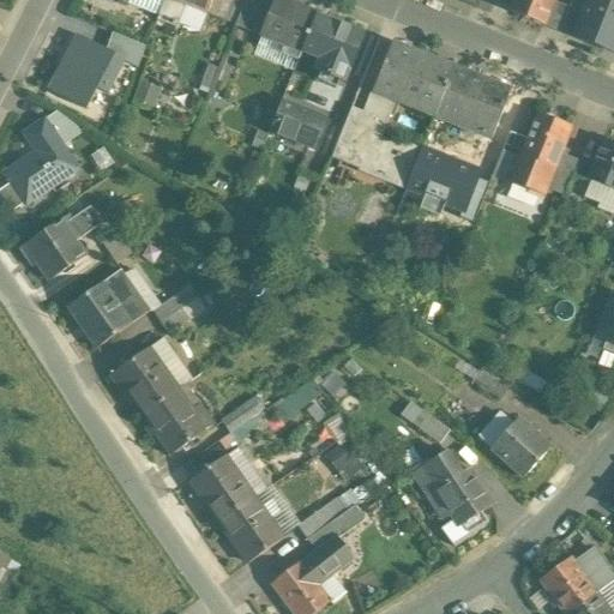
[(130,0),(130,4),(160,16),(164,0),(130,0)]
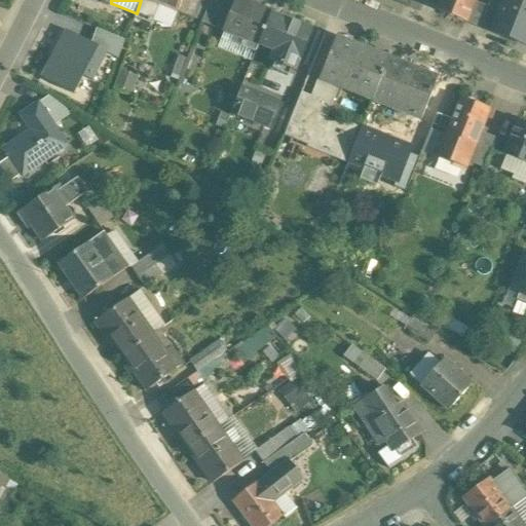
[(159,5),(147,0),(141,0),(137,13),(135,17),(151,24),(159,5)]
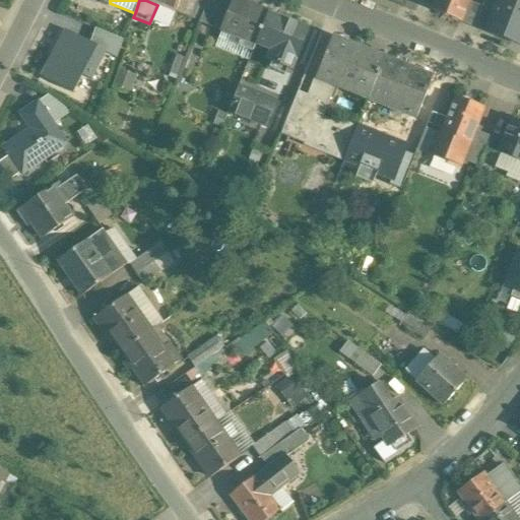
[(145,0),(157,5),(176,12),(180,0),(145,0)]
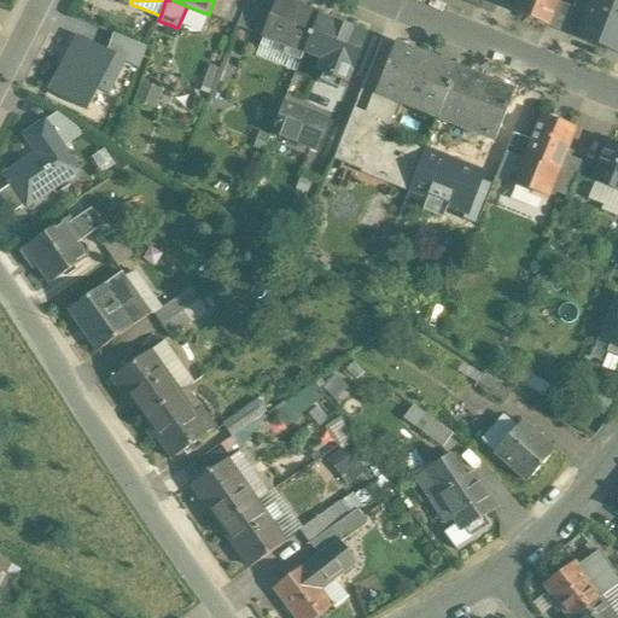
[(234,0),(214,0),(209,15),(227,22),(234,0)]
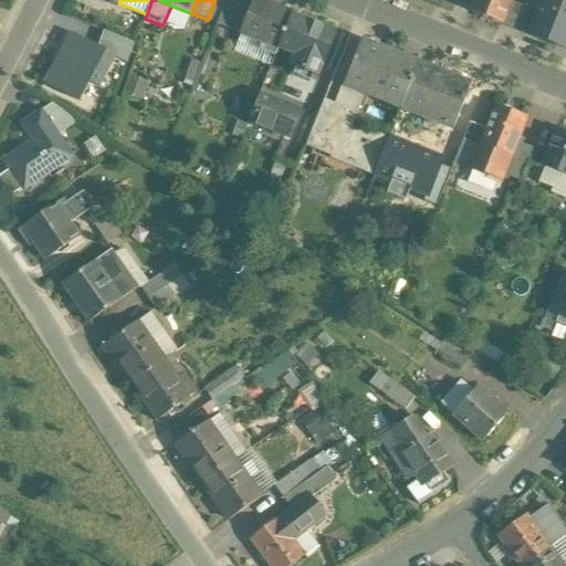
[(218,24),(227,0),(215,0),(208,20),(218,24)]
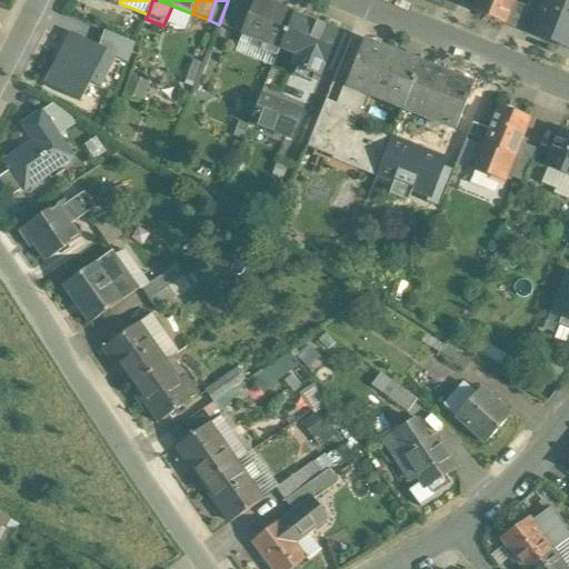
[(255,1),(250,0),(228,0),(219,25),(241,33),(255,1)]
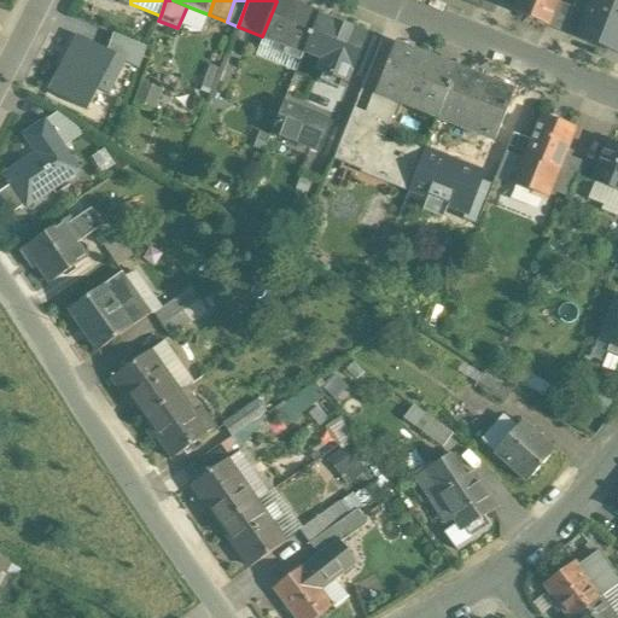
[(319,16),(279,0),(277,0),(277,1),(262,36),(304,53),(319,17),(319,16)]
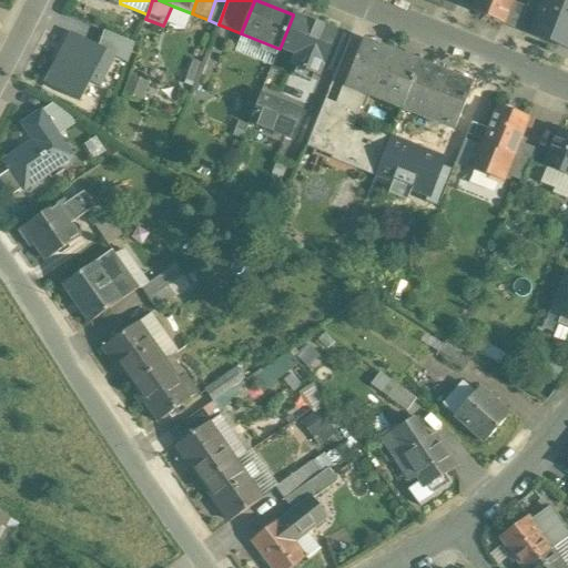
[(475,0),(470,11),(504,24),(513,2),(514,0),(475,0)]
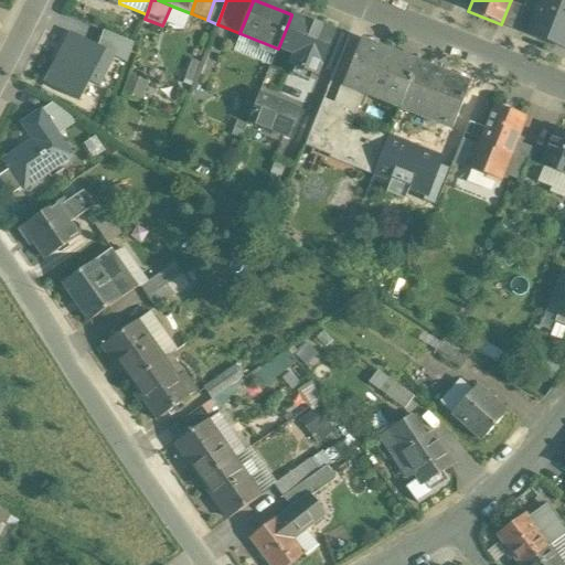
[(543,0),(529,35),(564,50),(564,49),(564,1),(562,0),(543,0)]
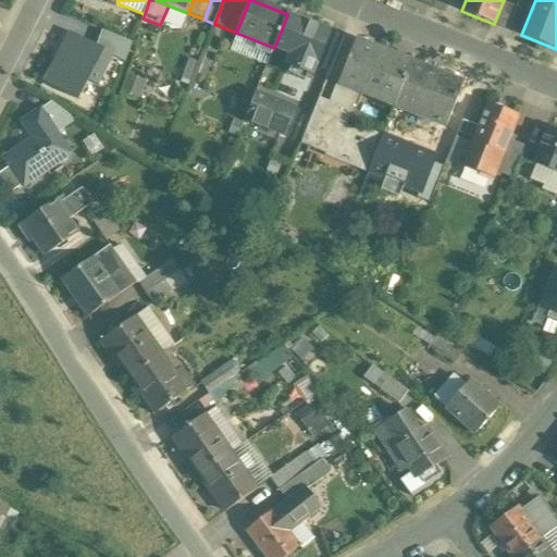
[(517,8),(503,2),(494,24),(508,29),(517,8)]
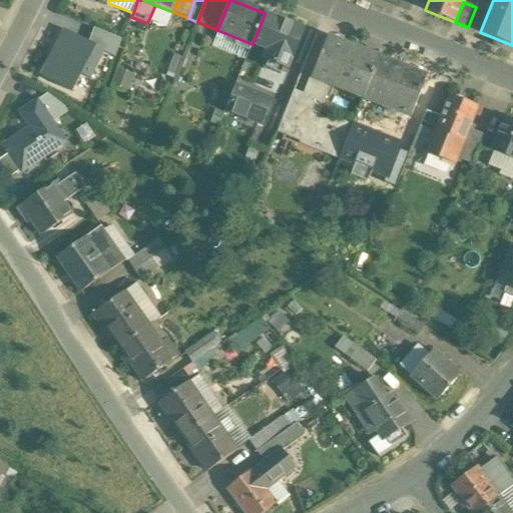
[(299,27),(265,14),(252,44),(268,50),(287,58),(299,27)]
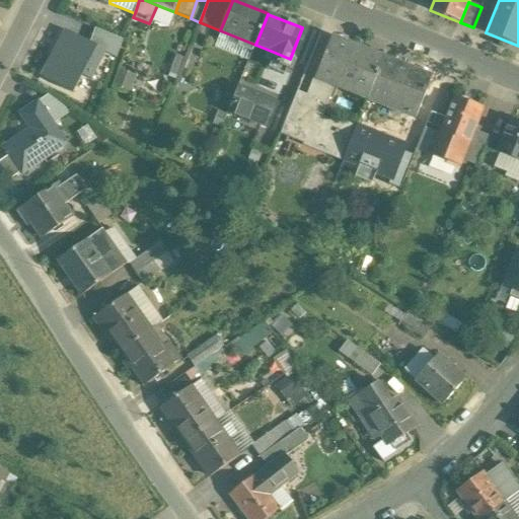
[(292,71),(294,67),(308,29),(302,27),(290,59),(271,51),(267,61),(292,71)]
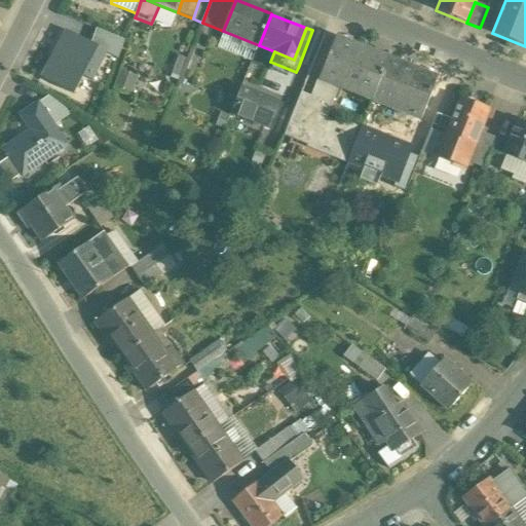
[(41,79),(73,96),(83,76),(90,80),(106,50),(67,31),(41,79)]
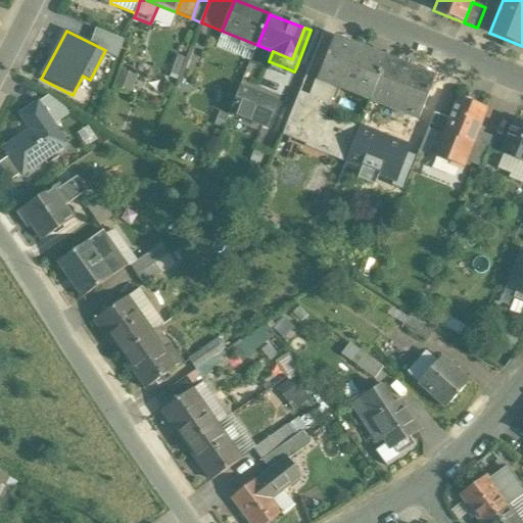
[(349,45),(333,39),(319,76),(338,84),(340,78),(337,77),(349,45)]
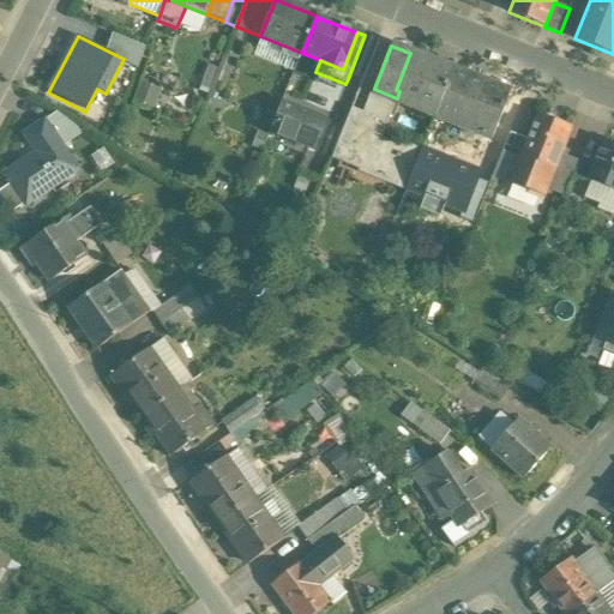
[(453,70),(410,53),(396,90),(399,91),(439,108),(453,70)]
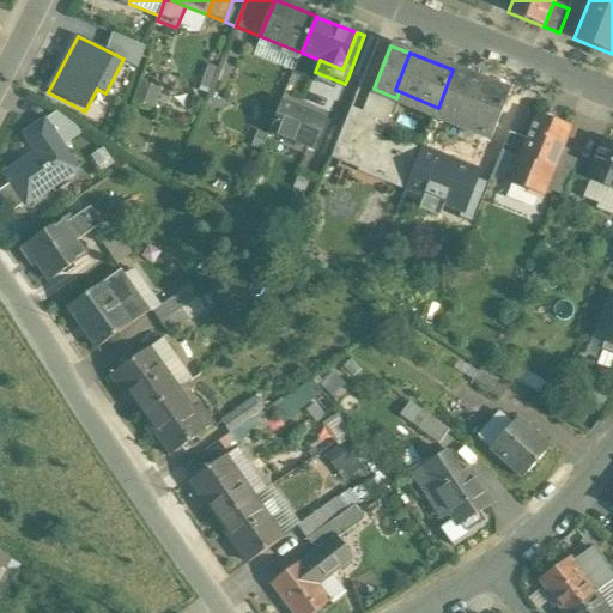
[(510,92),(453,70),(438,108),(435,117),(490,139),(491,140),(496,127),(510,92)]
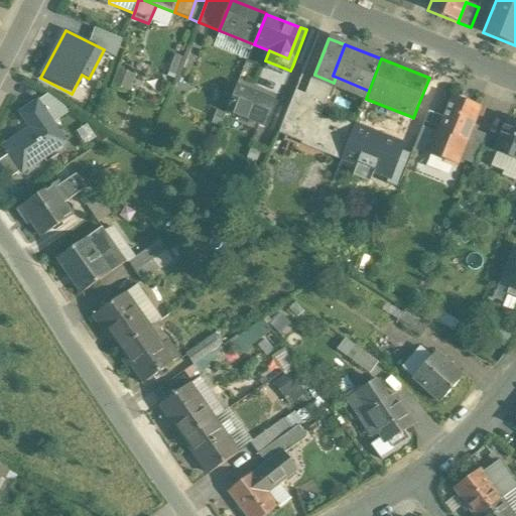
[(333,123),(319,118),(334,83),(314,75),(300,112),(289,138),(342,158),(349,139),(350,139),(355,127),(335,119),(333,123)]
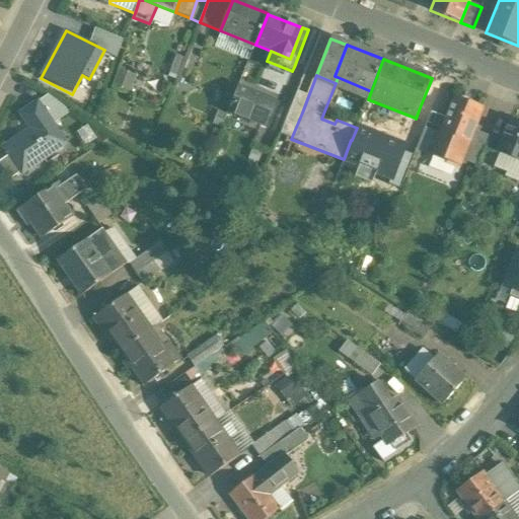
[(278,100),(239,85),(228,113),(265,128),(269,118),(271,119),(278,100)]
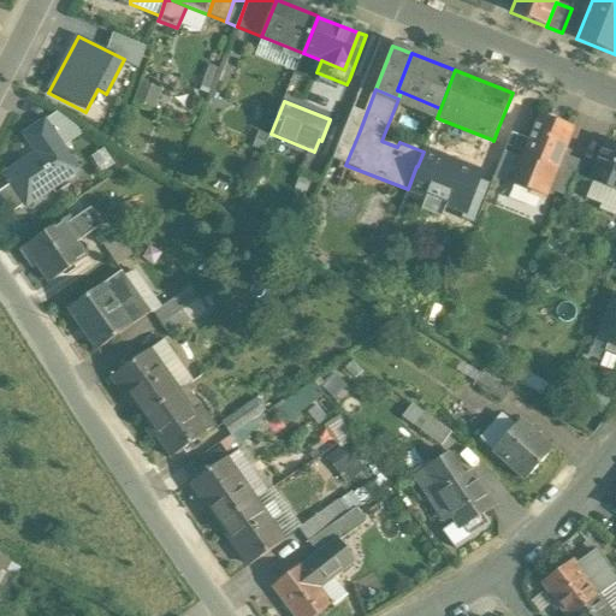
[(82,134),(57,113),(43,122),(61,148),(82,134)]
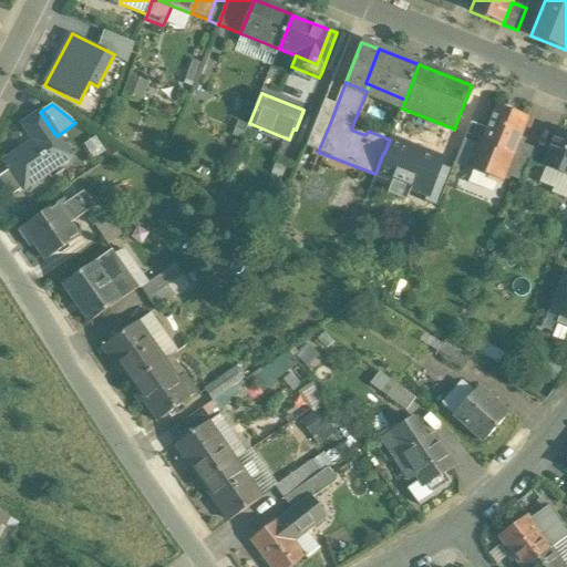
[(486,130),(480,146),(477,145),(467,168),(503,183),(506,174),(518,143),(528,119),(496,105),(486,129),(471,123),(486,130)]
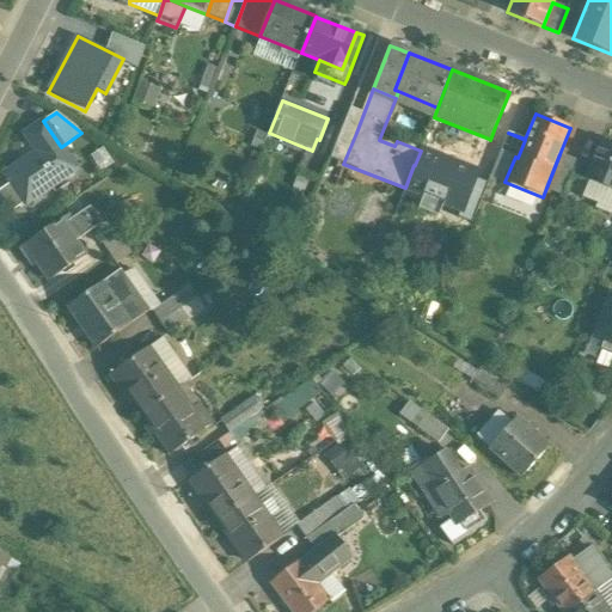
[(61,147),(43,121),(24,134),(37,153),(6,176),(26,204),(77,170),(61,147)]
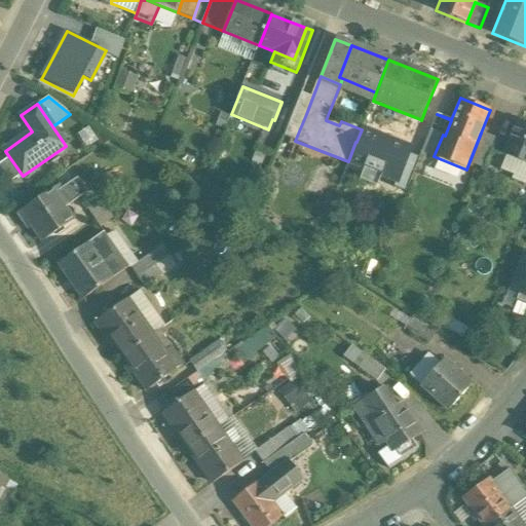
[(306,114),(295,109),(285,136),(295,141),(306,114)]
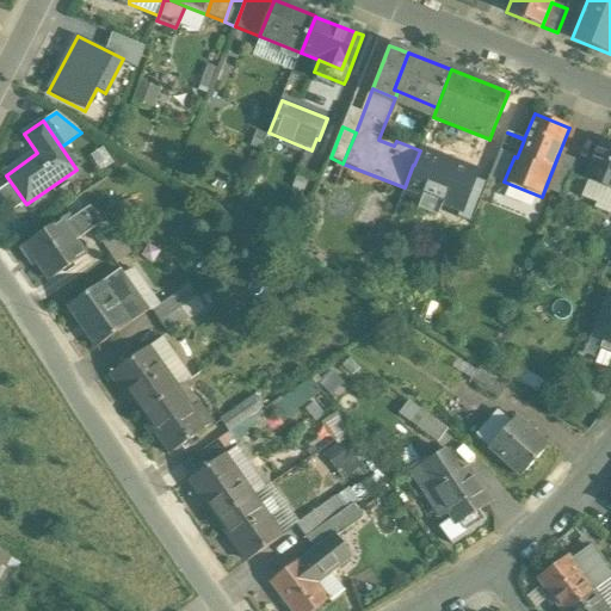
[(507,133),(494,127),(489,140),(488,139),(483,149),(499,155),(500,150),(507,133)]
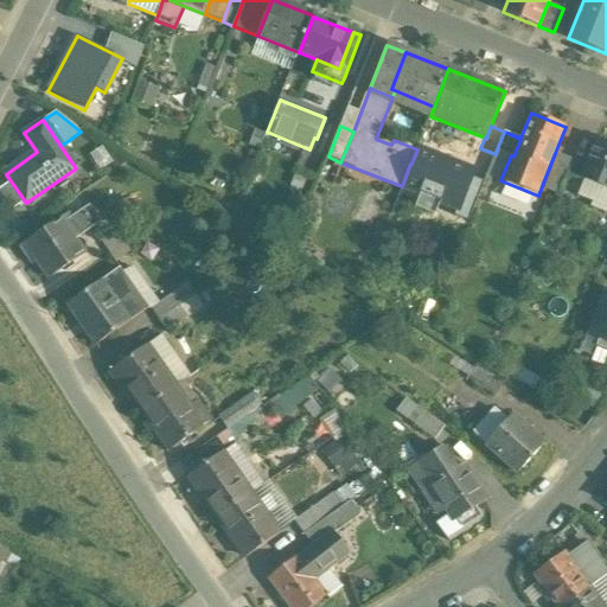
[(606,144),(595,140),(580,179),(606,189),(606,144)]
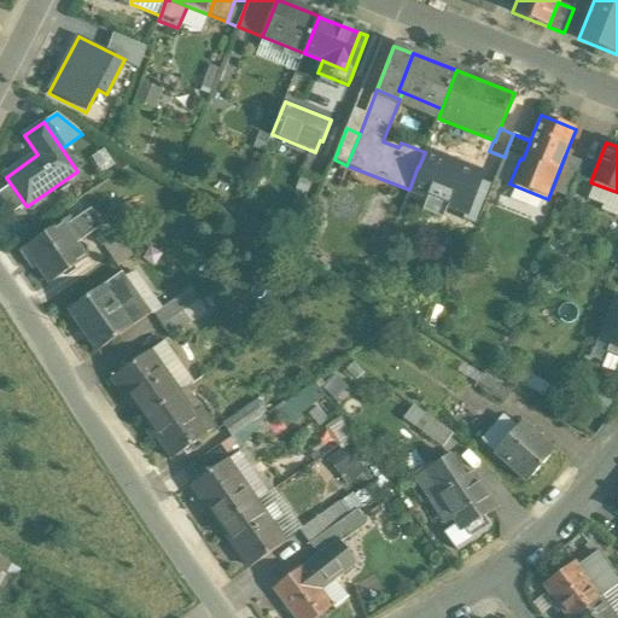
[(505,157),(489,151),(474,187),(490,193),(496,179),(505,157)]
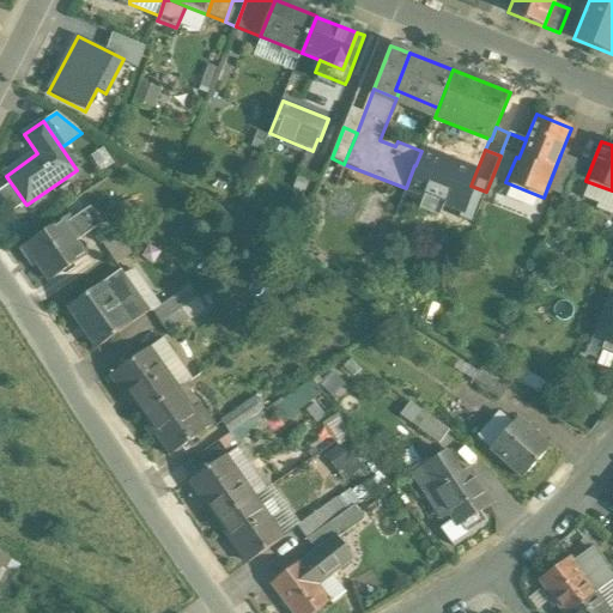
[(516,157),(502,151),(501,156),(492,177),(505,182),(516,157)]
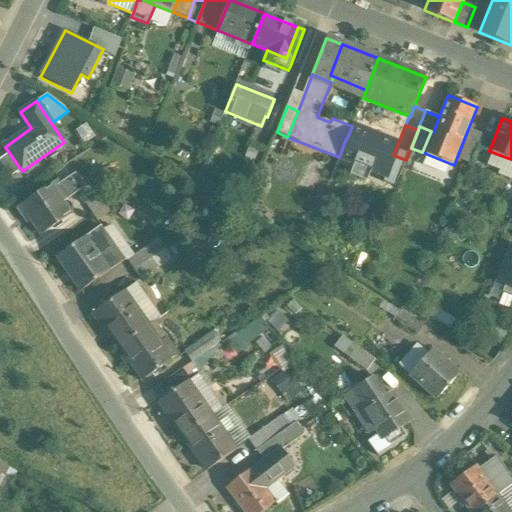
[(481,134),(468,129),(457,157),(470,163),(481,134)]
